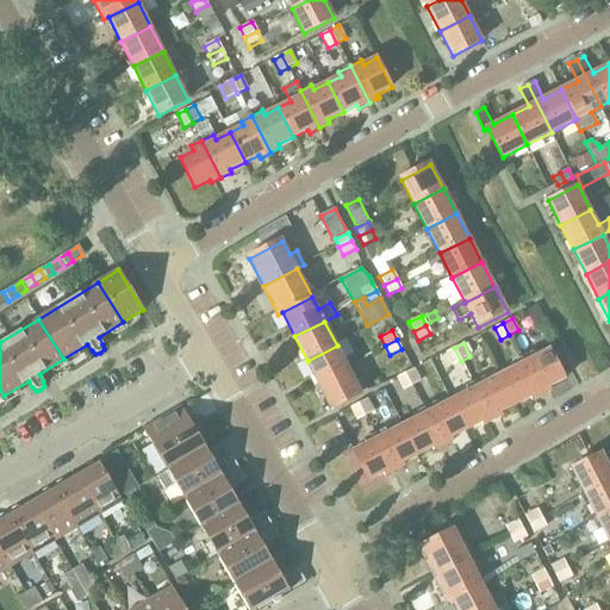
[(349,371),(337,346),(307,361),(319,385),(349,371)]
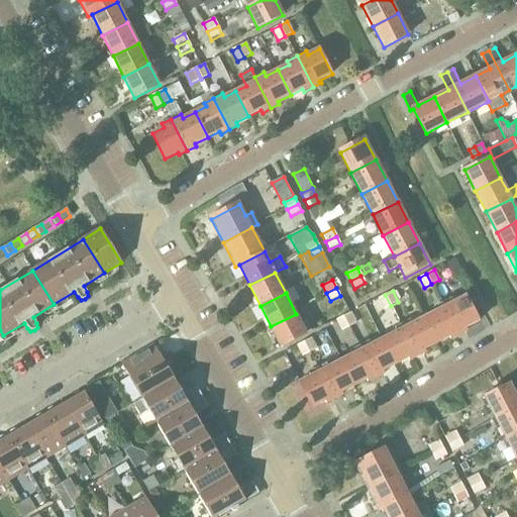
[(383,310),(391,306),(385,295),(378,299),(383,310)]
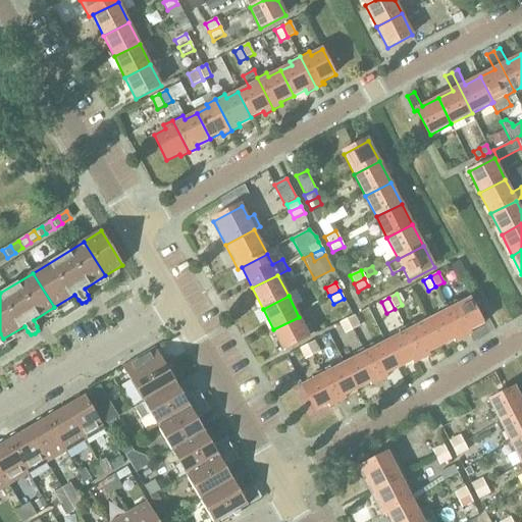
[(448,306),(464,337),(472,333),(470,331),(483,324),(470,299),(459,305),(457,301),(448,306)]
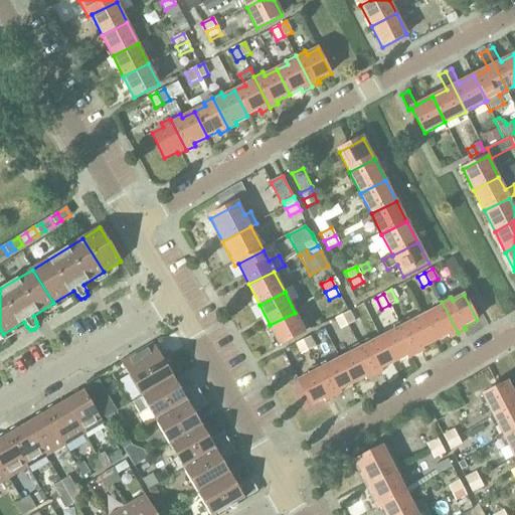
[(458,333),(442,302),(432,307),(434,311),(422,317),(436,342),(448,336),(449,338),(458,333)]
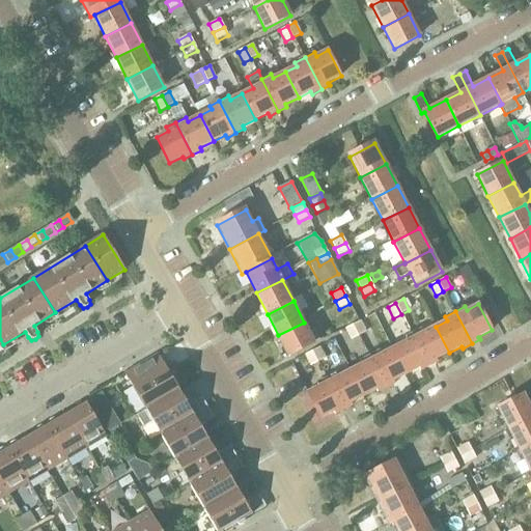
[(353,326),(358,336),(366,332),(360,322),(353,326)]
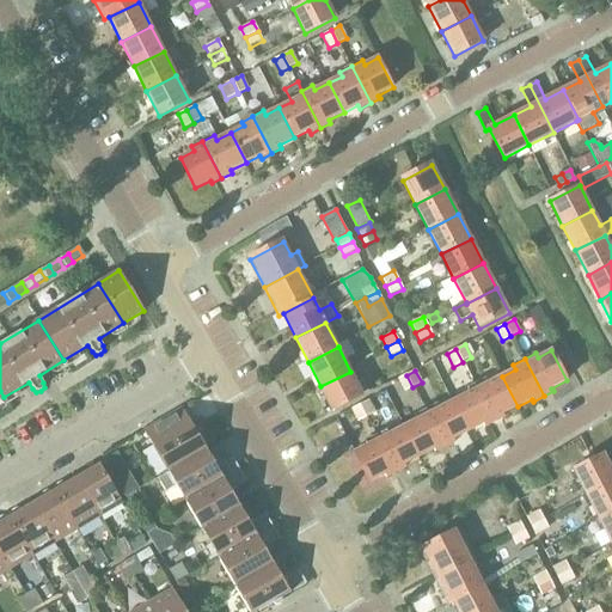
[(350,372),(320,386),(334,411),(369,392),(365,383),(357,385),(350,372)]
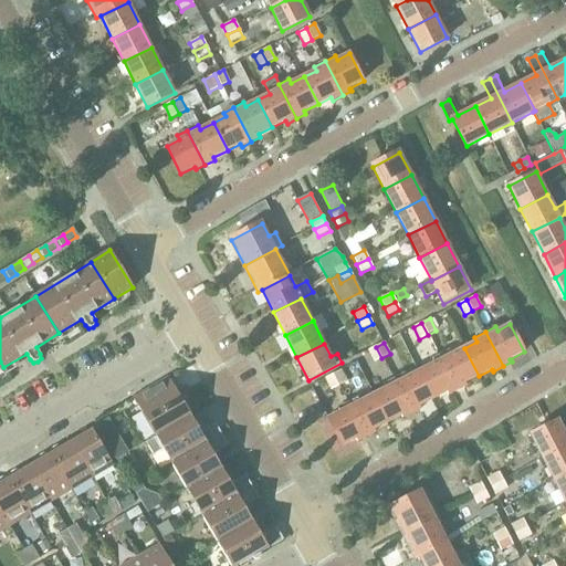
[(373,363),(381,358),(376,347),(367,352),(373,363)]
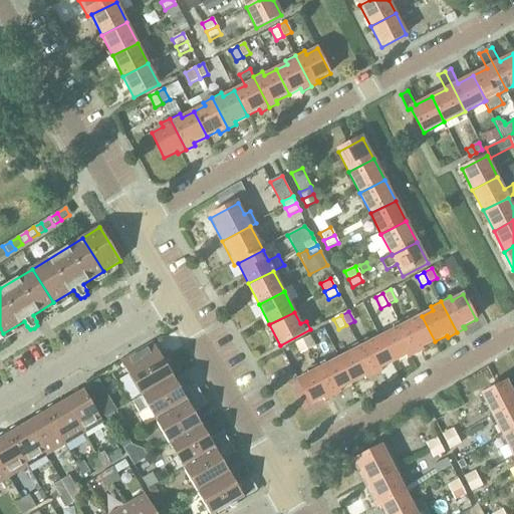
[(435,341),(422,316),(411,321),(409,318),(399,323),(416,354),(424,350),(422,347),(435,341)]
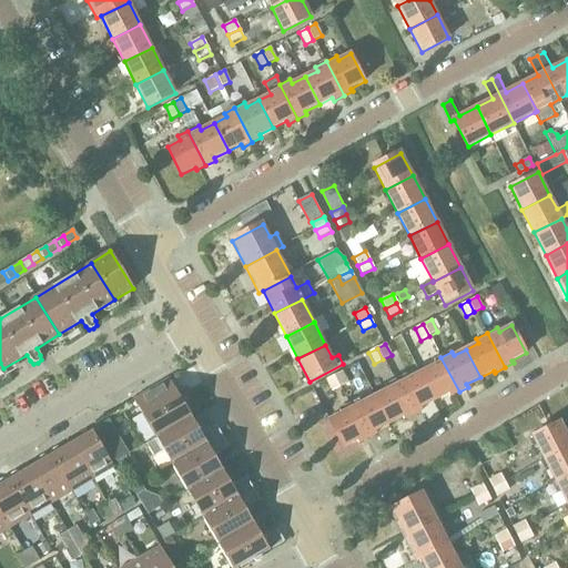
[(459,392),(440,357),(430,362),(433,366),(421,373),(435,401),(448,394),(449,396),(459,392)]
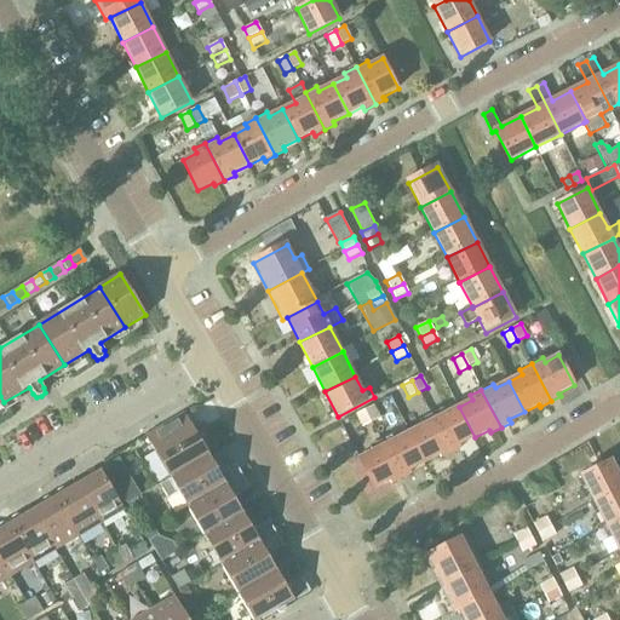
[(373,405),(365,409),(371,423),(379,418),(373,405)]
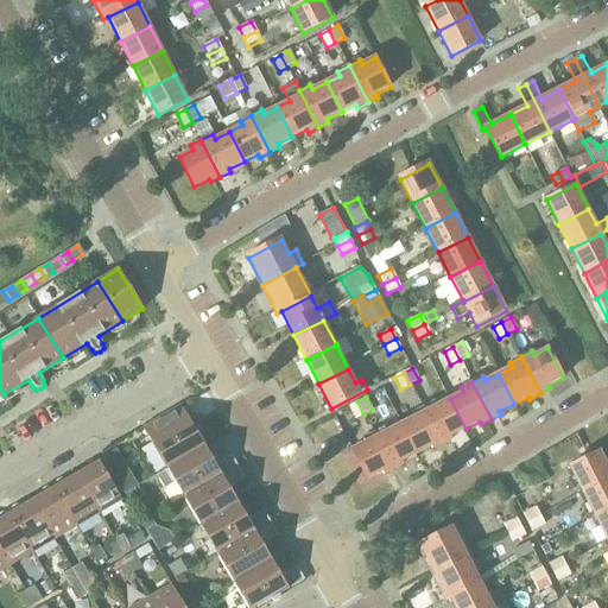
[(466,429),(450,399),(437,406),(435,401),(423,407),(443,444),(453,439),(450,436),(466,429)]
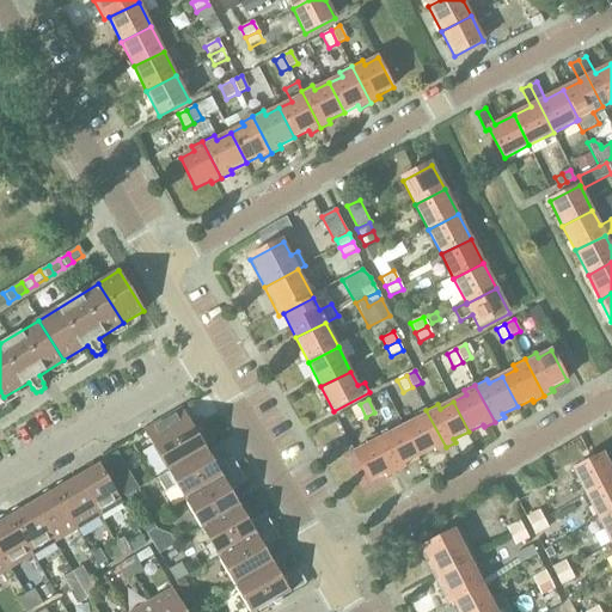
[(356,422),(366,417),(360,404),(350,409),(356,422)]
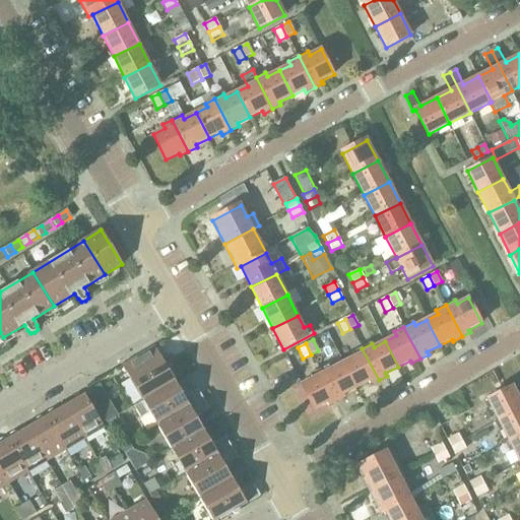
[(122,366),(142,401),(175,382),(154,347),(122,366)]
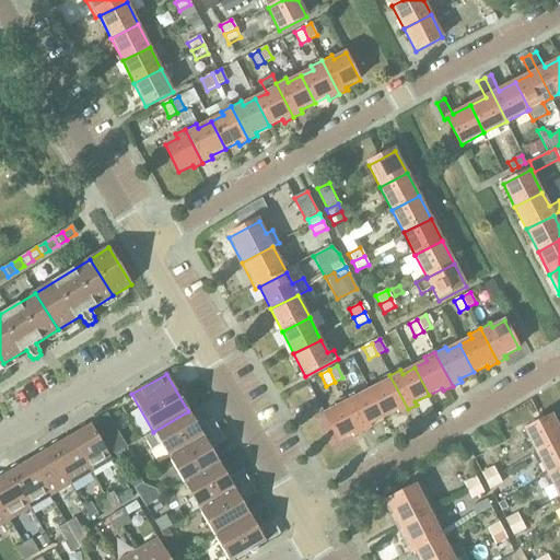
[(408,409),(389,375),(380,380),(382,384),(370,391),(384,418),(397,411),(398,415),(408,409)]
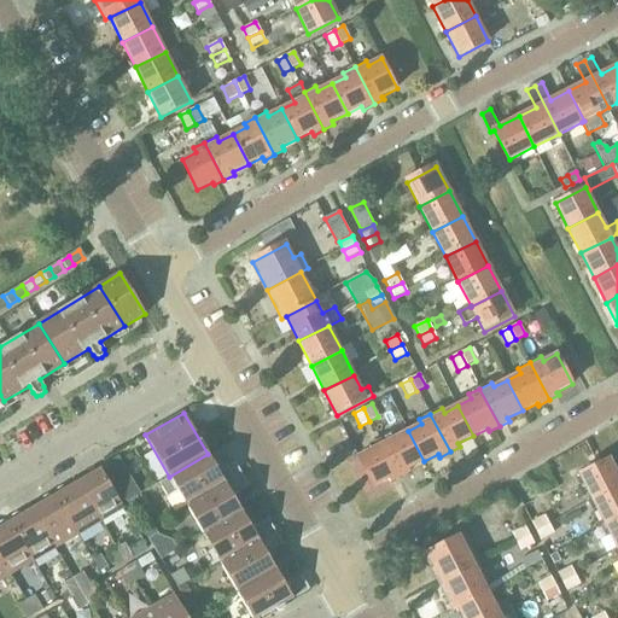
[(424,461),(408,431),(395,438),(392,433),(380,439),(400,478),(410,472),(408,470),(424,461)]
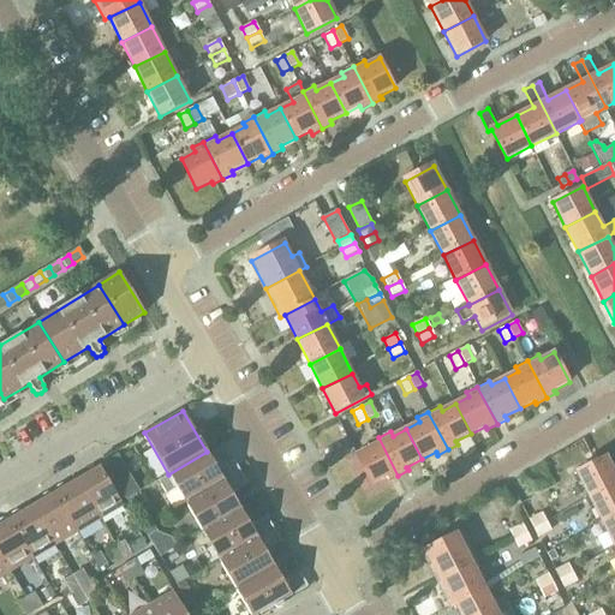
[(398,476),(378,437),(368,443),(370,448),(357,455),(371,485),(387,477),(388,481),(398,476)]
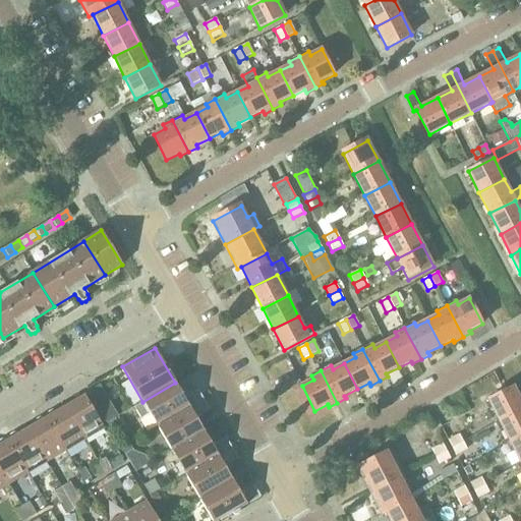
[(151,416),(157,426),(204,399),(197,389),(183,397),(175,383),(142,402),(143,404),(133,410),(140,421),(151,416)]
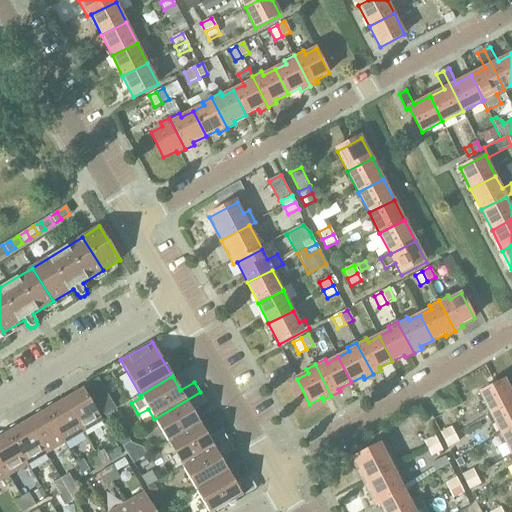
[(102,386),(98,378),(87,384),(86,385),(91,393),(102,386)]
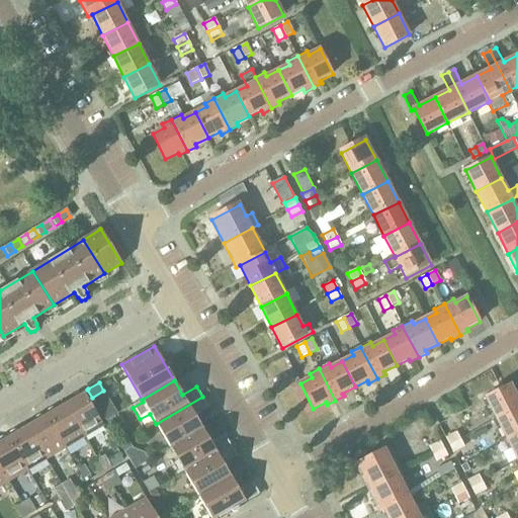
[(497,418),(517,407),(517,398),(511,384),(486,398),(497,418)]
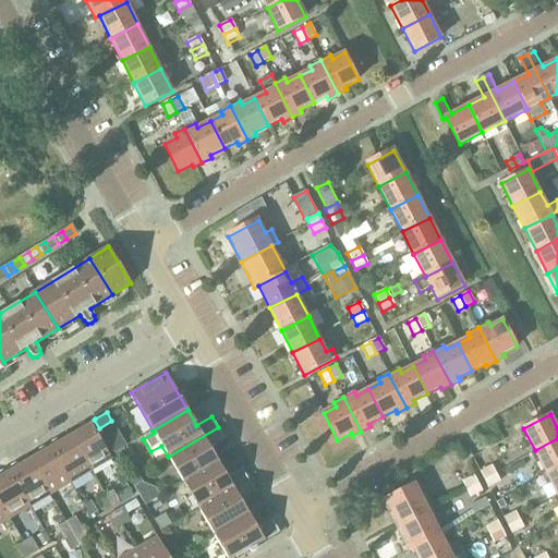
[(70,436),(91,471),(111,459),(91,424),(70,436)]
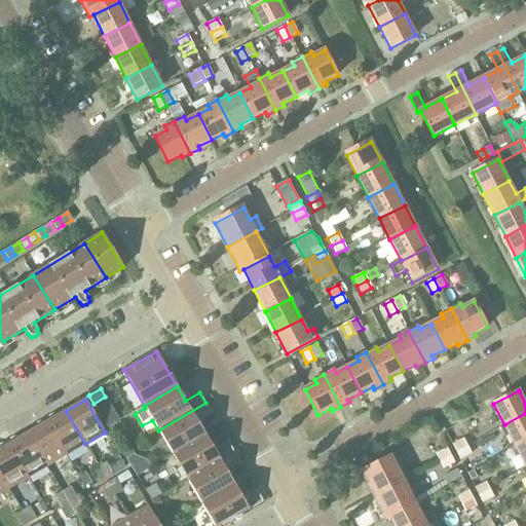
[(158,430),(173,455),(205,436),(197,422),(212,414),(205,403),(158,430)]
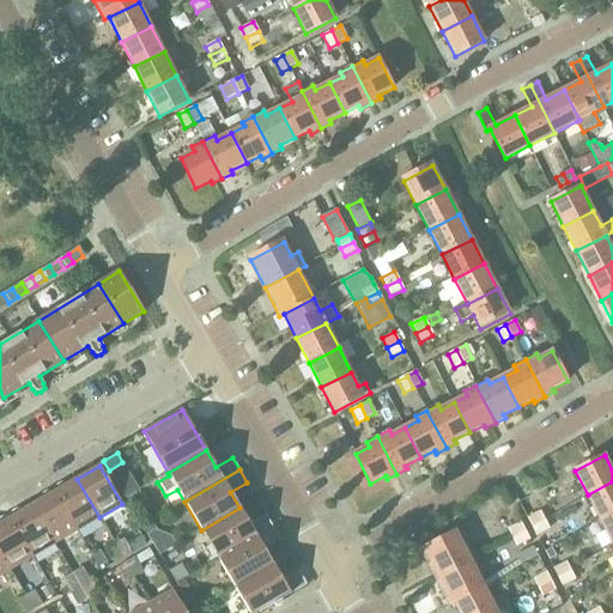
[(55,492),(77,530),(99,517),(77,479),(55,492)]
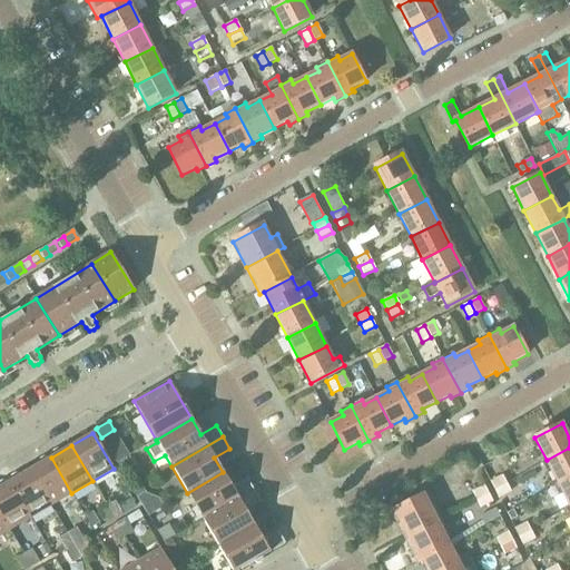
[(558,483),(569,477),(569,448),(547,460),(558,483)]
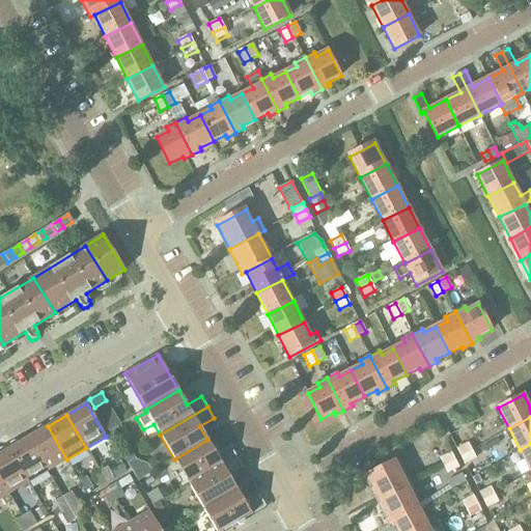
[(28,438),(48,471),(66,459),(48,426),(28,438)]
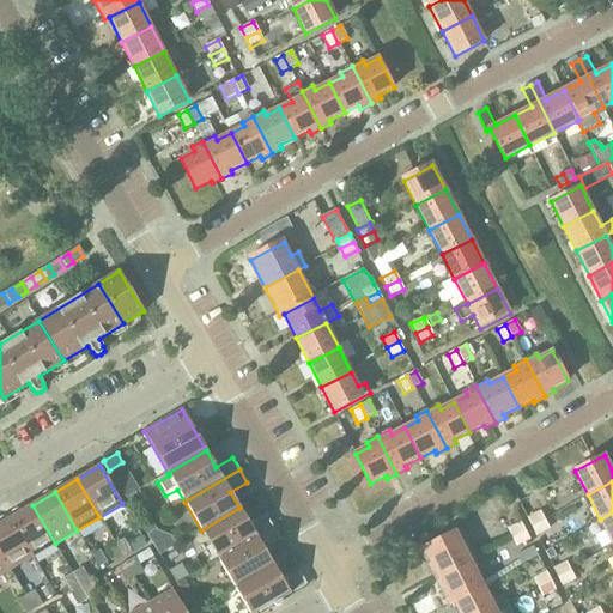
[(10,519),(32,557),(55,544),(32,505),(10,519)]
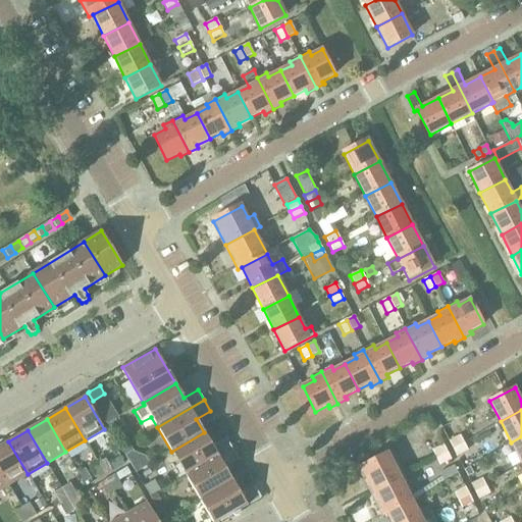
[(171,452),(186,476),(232,449),(226,438),(212,446),(204,432),(171,452)]
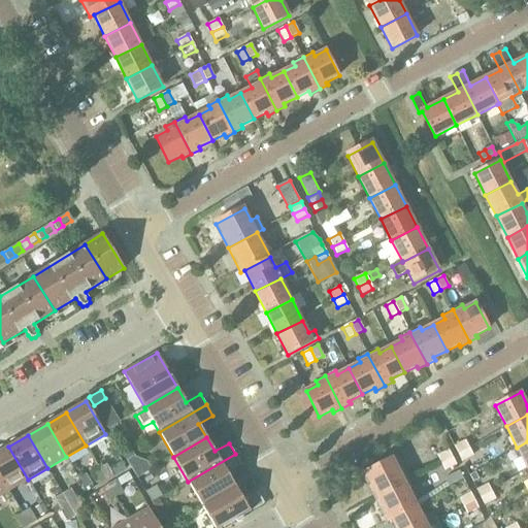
[(465,440),(454,447),(458,454),(469,449),(465,440)]
